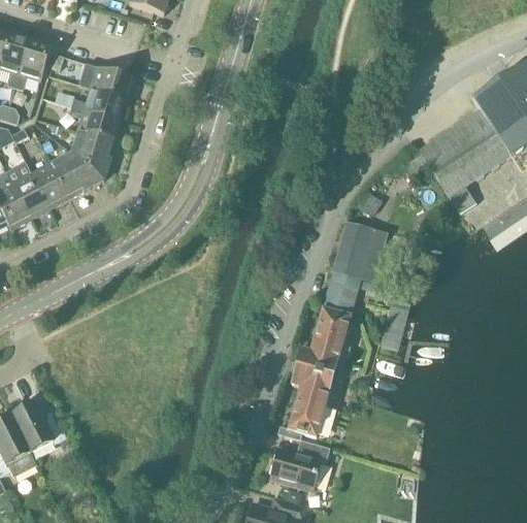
[(131,0),(130,2),(164,13),(168,0),(131,0)]
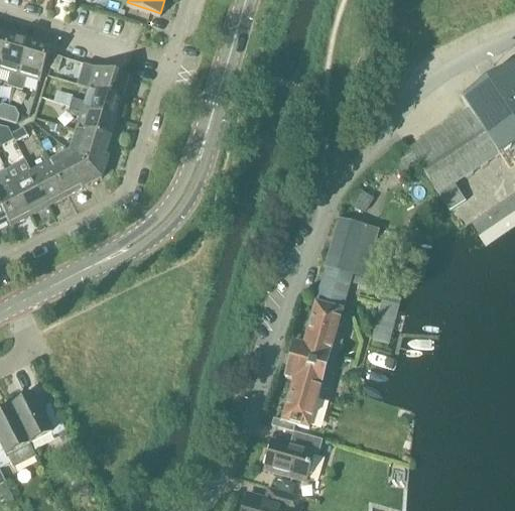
[(0,59),(9,29),(0,25),(0,59)]
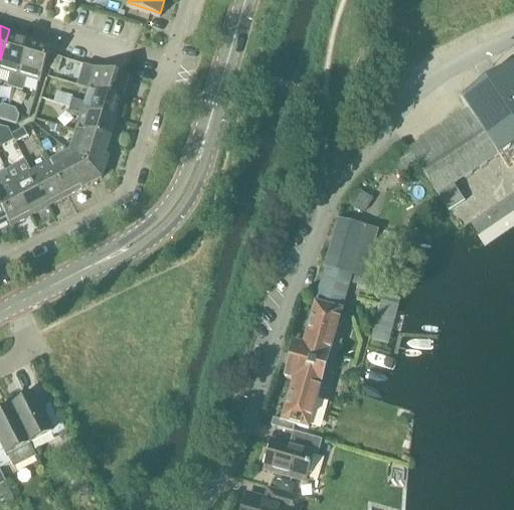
[(7,81),(15,85),(30,35),(9,29),(0,59),(0,65),(11,69),(7,81)]
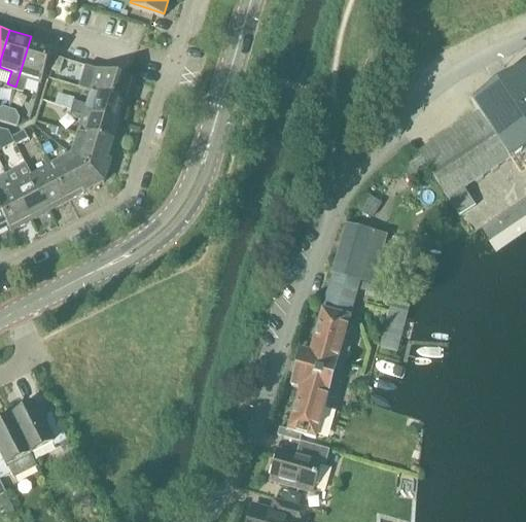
[(31,36),(15,87),(24,89),(27,76),(41,80),(53,42),(31,36)]
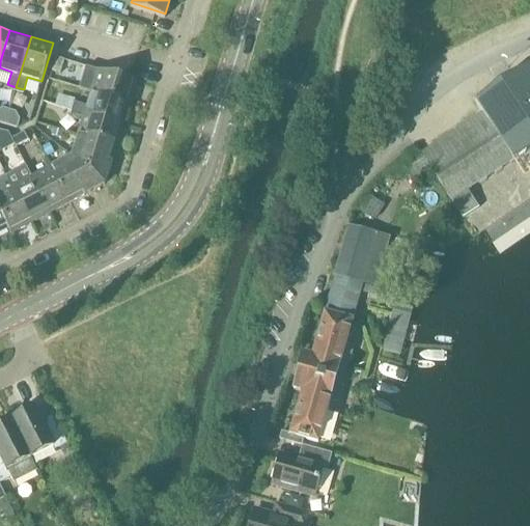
[(65,55),(57,53),(53,66),(61,68),(65,55)]
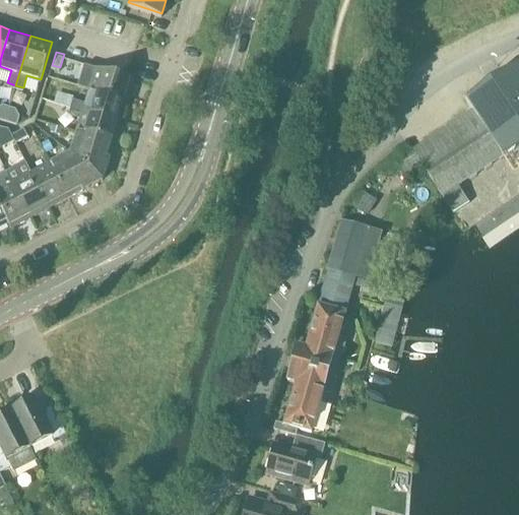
[(133,76),(85,62),(78,82),(89,86),(127,98),(133,76)]
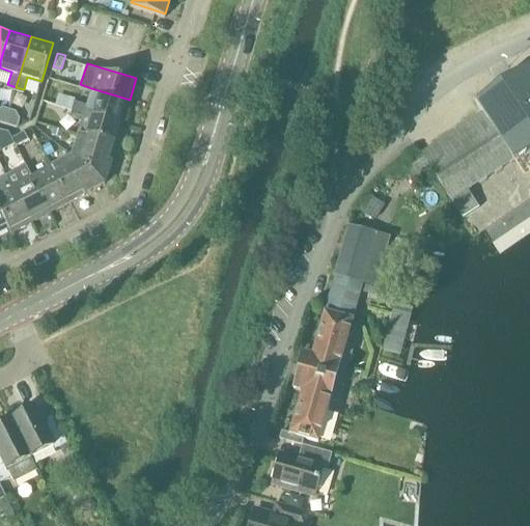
[(482,109),(420,147),(461,213),(476,203),(466,187),(529,146),(529,63),(475,99),(482,109)]
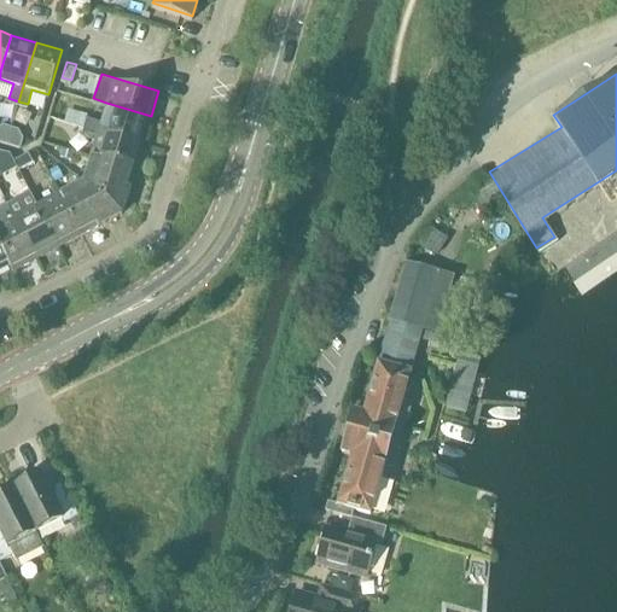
[(151,116),(106,103),(102,118),(87,114),(85,123),(144,141),(151,116)]
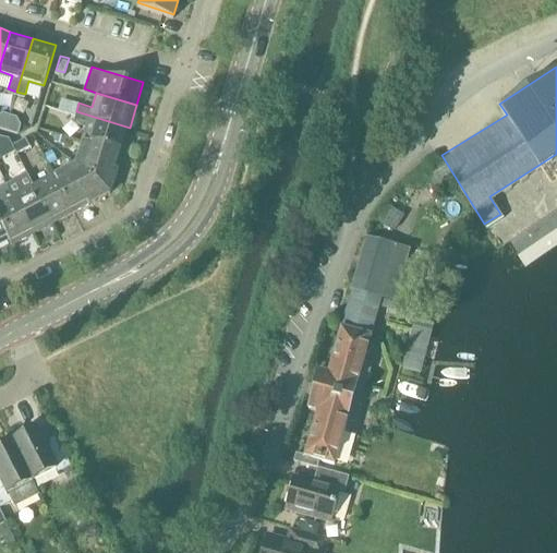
[(0,124),(5,127),(10,111),(3,109),(0,110),(0,124)]
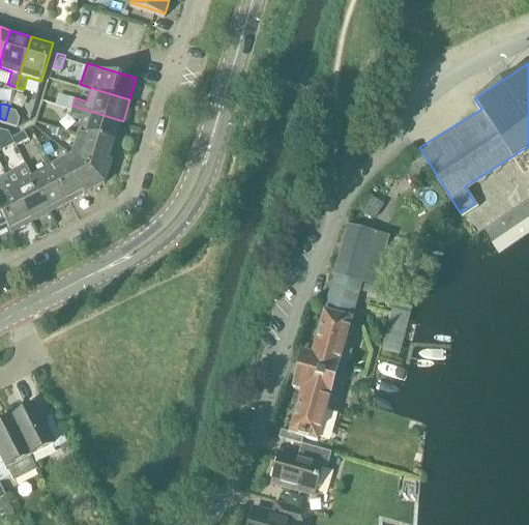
[(9,106),(5,120),(19,124),(21,116),(17,108),(9,106)]
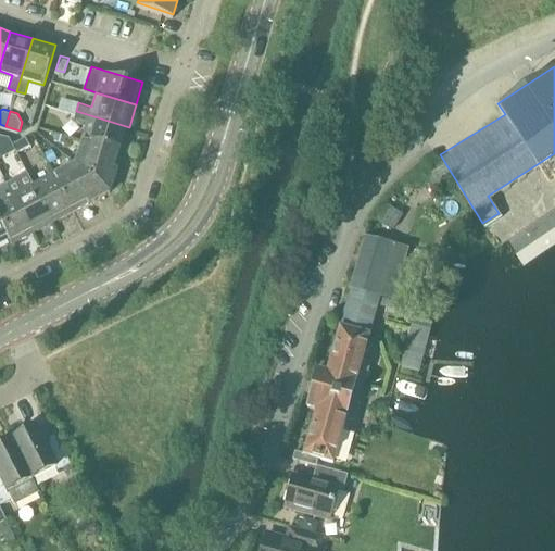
[(129,127),(76,111),(73,120),(87,123),(83,137),(122,149),(129,127)]
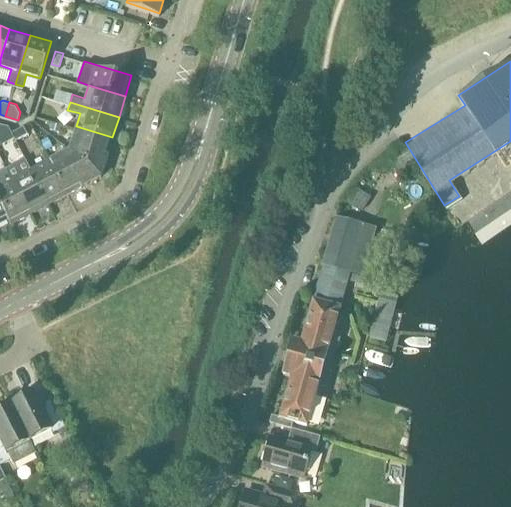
[(52,120),(50,127),(60,130),(62,123),(52,120)]
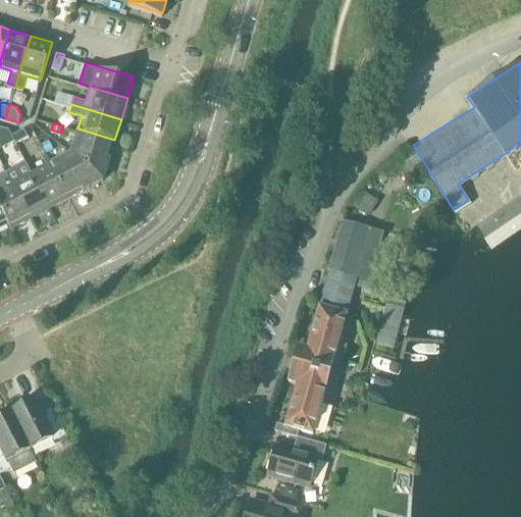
[(16,140),(28,134),(23,125),(12,133),(16,140)]
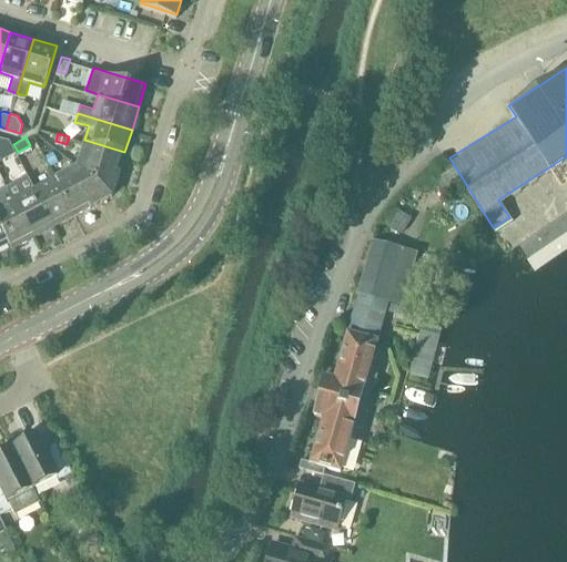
[(124,152),(84,140),(77,163),(112,192),(124,152)]
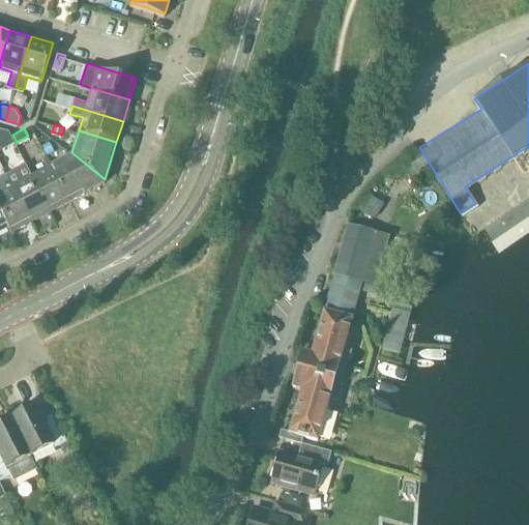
[(48,152),(55,148),(50,139),(42,143),(48,152)]
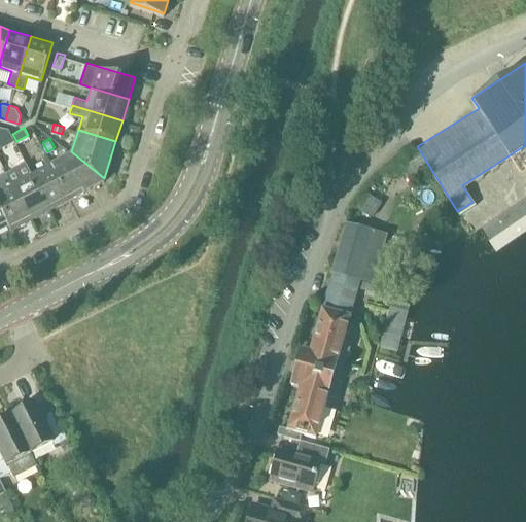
[(104,178),(71,151),(51,162),(70,197),(104,178)]
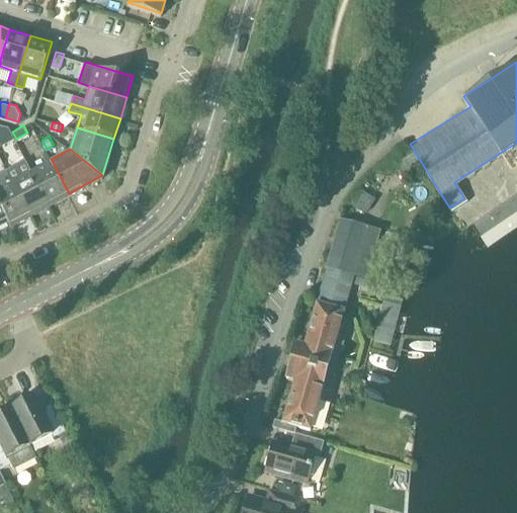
[(26,158),(6,168),(30,214),(51,203),(32,169),(26,158)]
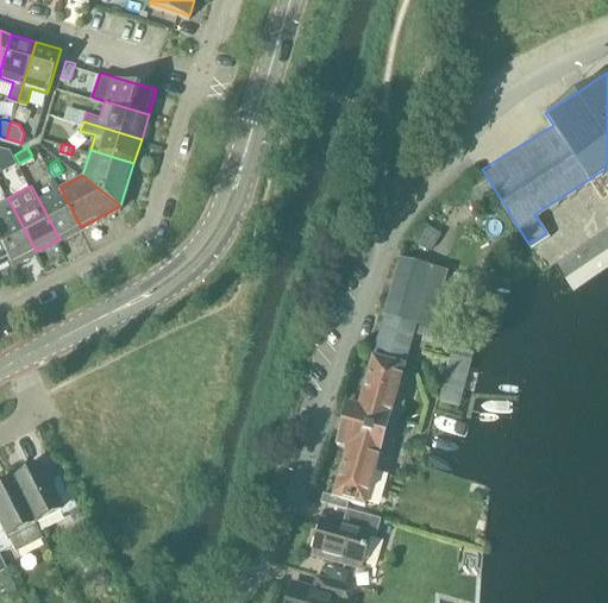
[(81,227),(60,187),(38,199),(60,239),(81,227)]
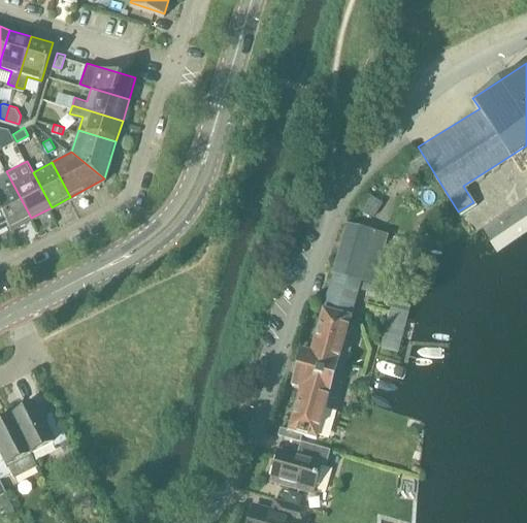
[(0,174),(0,206),(8,223),(11,229),(31,218),(6,171),(0,174)]
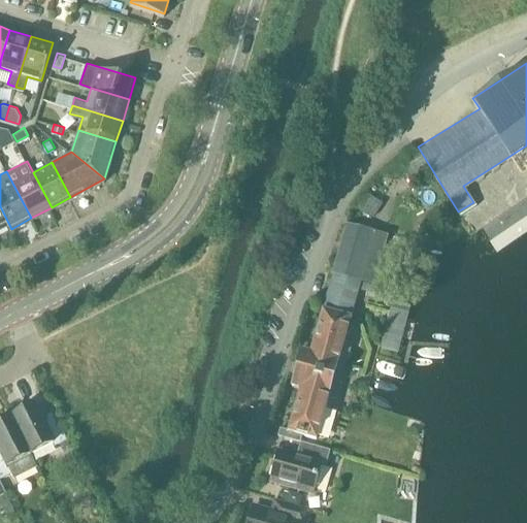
[(366,190),(357,204),(373,215),(383,200),(366,190)]
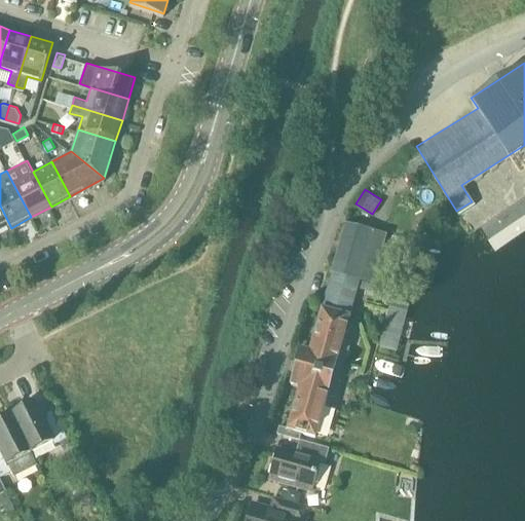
[(386,231),(346,220),(333,267),(382,281),(385,268),(376,265),(386,231)]
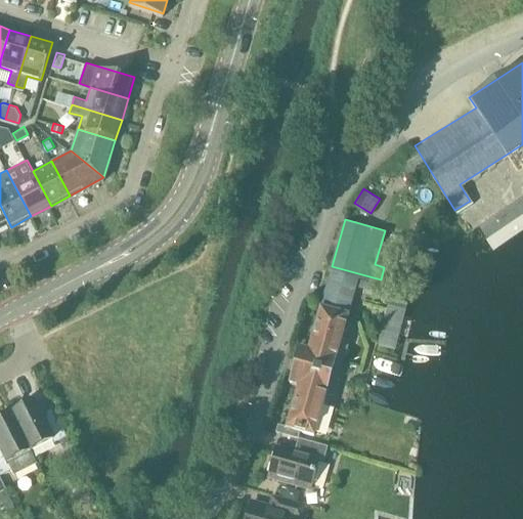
[(358,275),(332,267),(310,345),(302,342),(291,379),(300,381),(288,423),(279,420),(277,428),(300,434),(302,427),(315,430),(320,411),(327,392),(334,394),(343,358),(336,356),(358,275)]
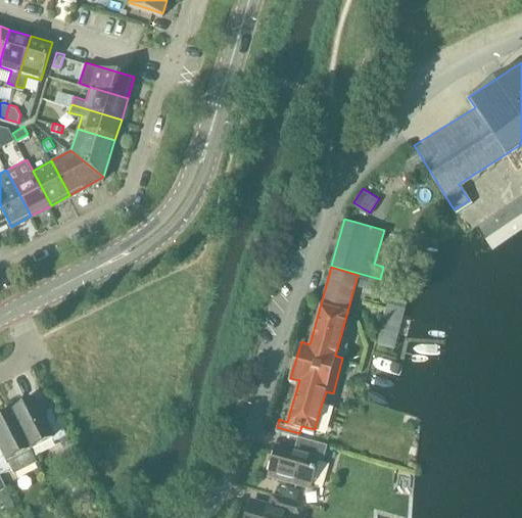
[(391,284),(374,346),(399,355),(415,289),(391,284)]
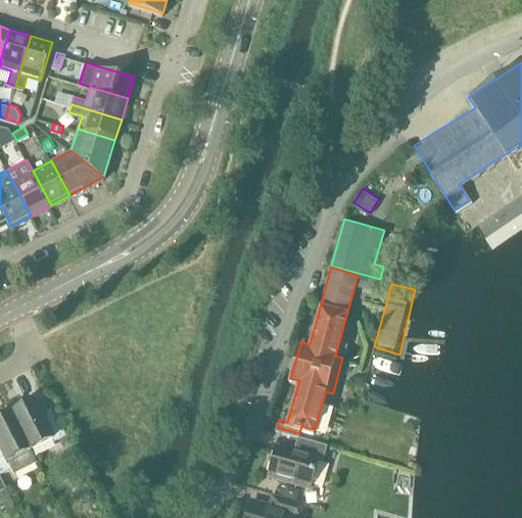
[(11,409),(31,446),(53,434),(54,438),(66,432),(55,409),(43,415),(35,397),(11,409)]
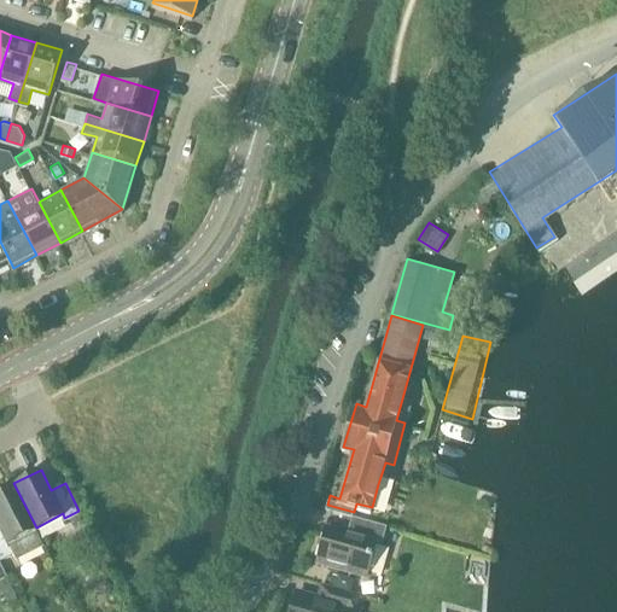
[(36,528),(13,483),(0,489),(0,557),(15,549),(18,558),(45,545),(36,528)]
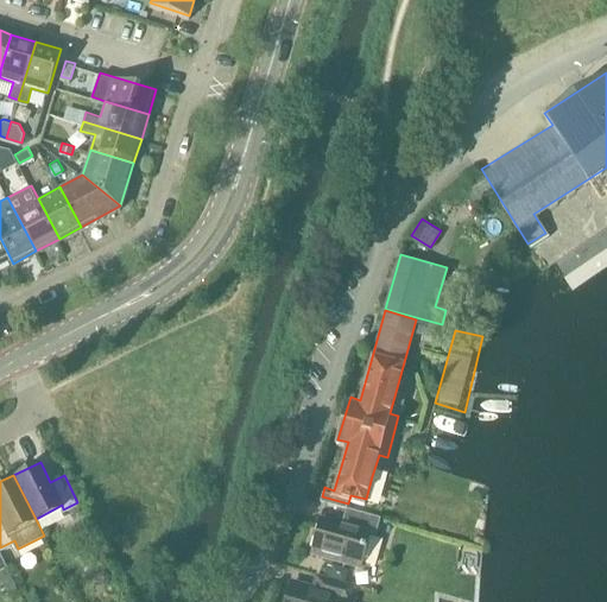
[(383,512),(348,504),(343,519),(323,514),(314,547),(364,561),(373,527),(378,528),(383,512)]
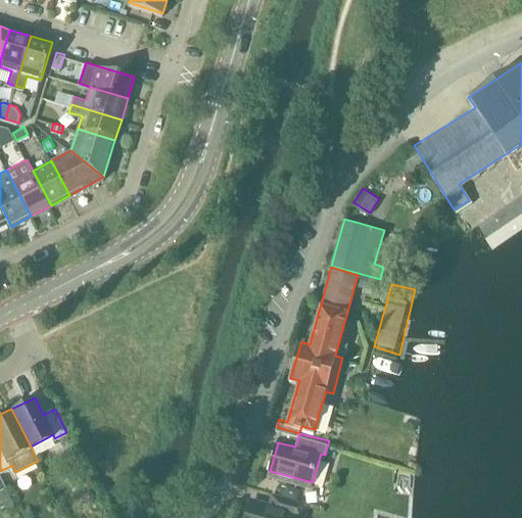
[(300,487),(286,483),(284,493),(297,497),(300,487)]
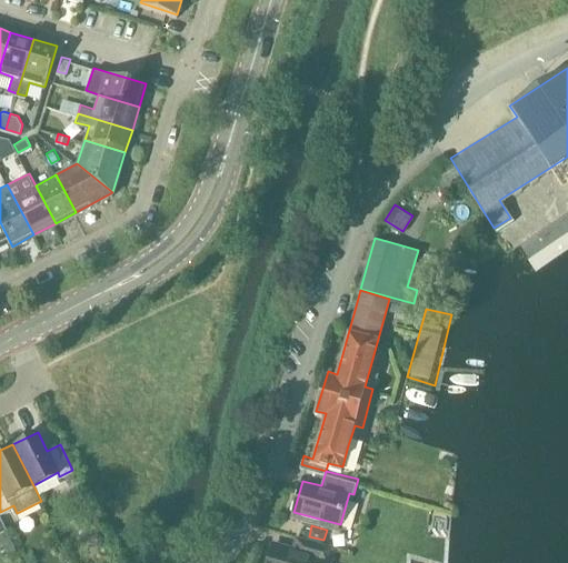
[(324,540),(309,536),(306,535),(302,548),(276,540),(268,562),(319,562),(322,553),(335,556),(338,543),(324,540)]
